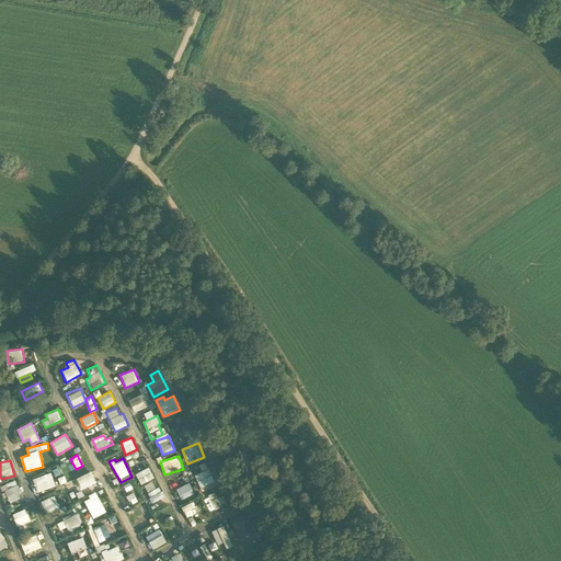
[(149,468),(136,473),(140,485),(155,480),(149,468)]
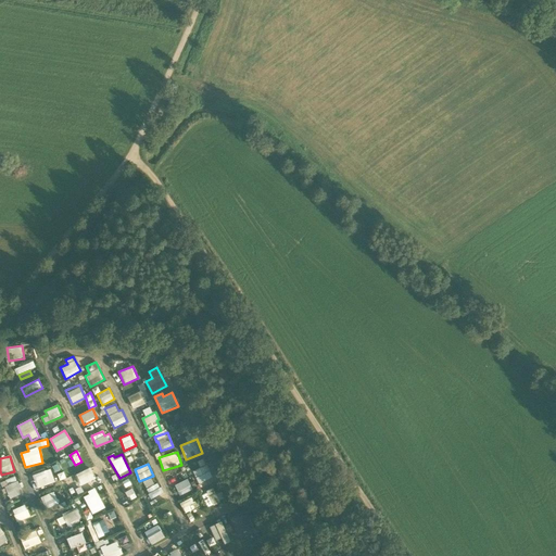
[(206,465),(192,471),(199,483),(213,477),(206,465)]
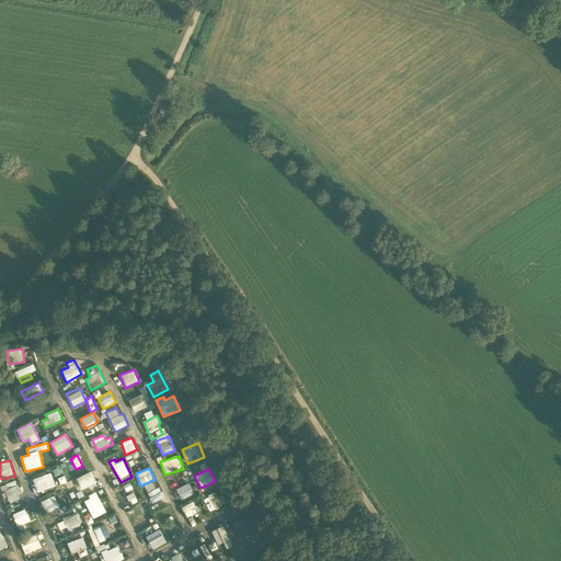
[(76,479),(81,490),(96,482),(92,471),(76,479)]
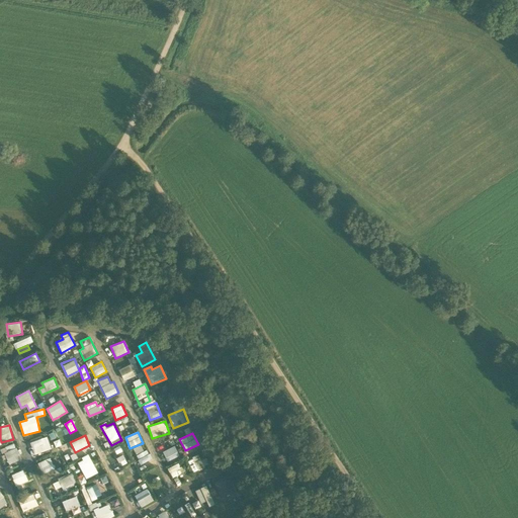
[(30,443),(35,455),(52,449),(47,437),(30,443)]
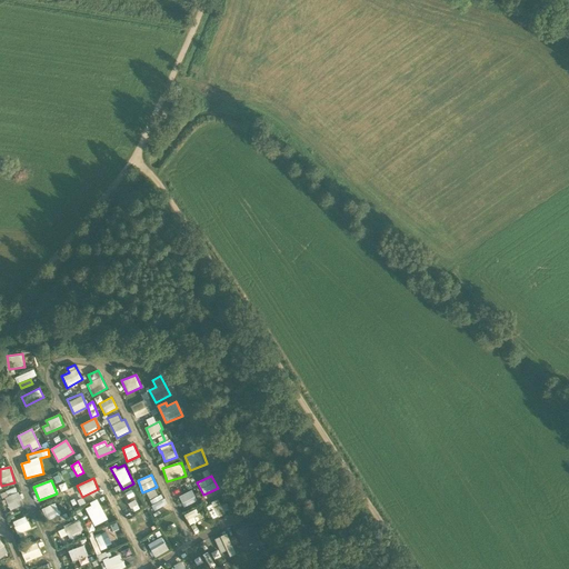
[(171,489),(173,497),(196,489),(192,481),(171,489)]
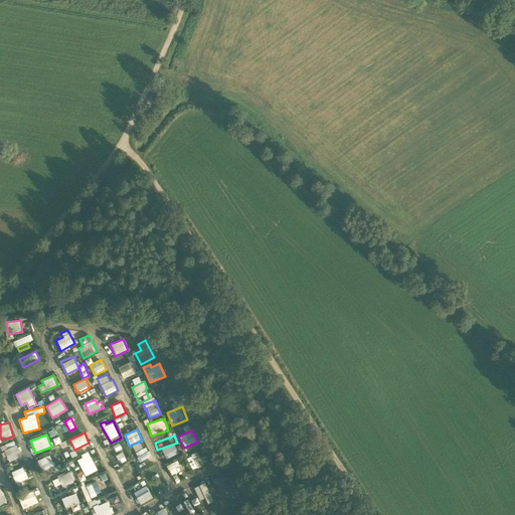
[(3,446),(8,462),(21,458),(15,442),(3,446)]
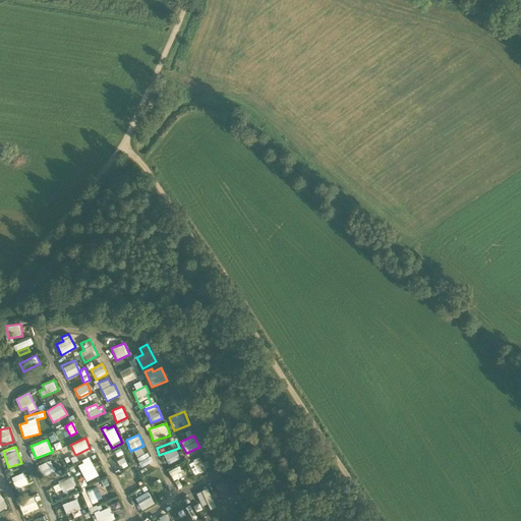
[(136,457),(143,455),(142,448),(135,450),(136,457)]
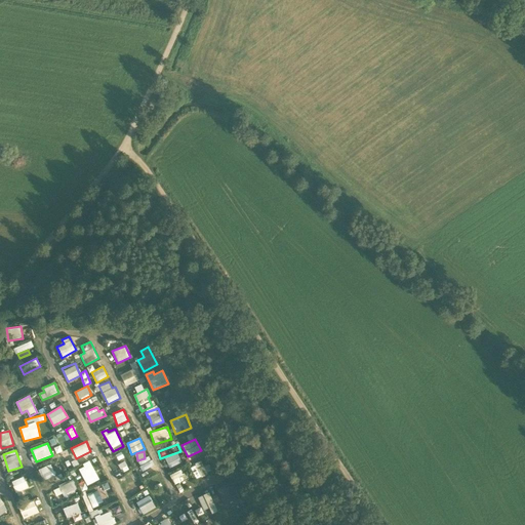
[(177,452),(164,458),(169,469),(182,462),(177,452)]
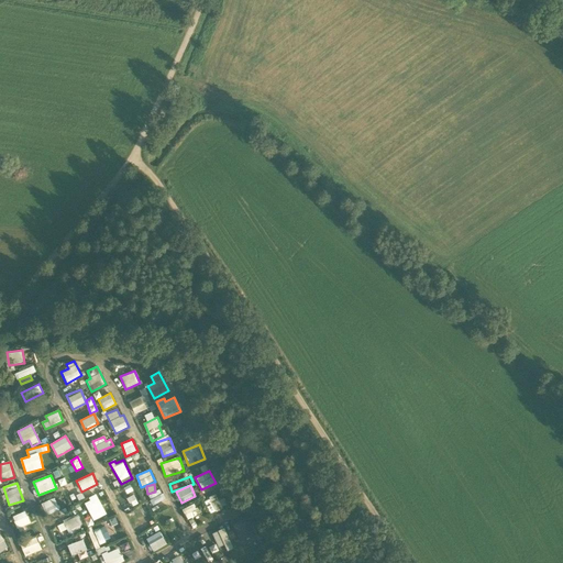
[(158,489),(147,496),(154,505),(165,498),(158,489)]
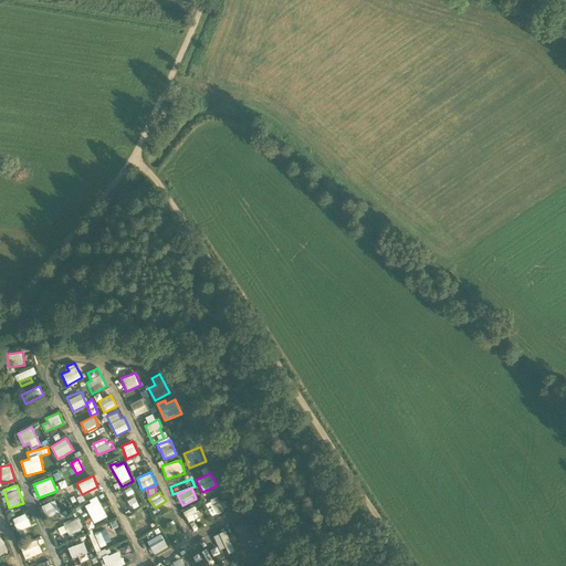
[(133,510),(139,505),(134,496),(127,501),(133,510)]
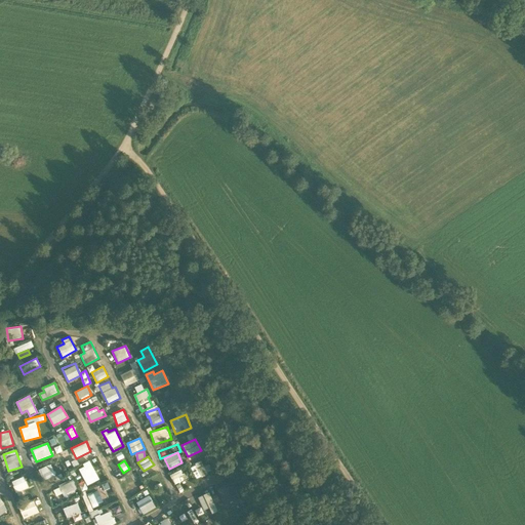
[(190,467),(196,479),(212,471),(209,463),(203,467),(201,461),(190,467)]
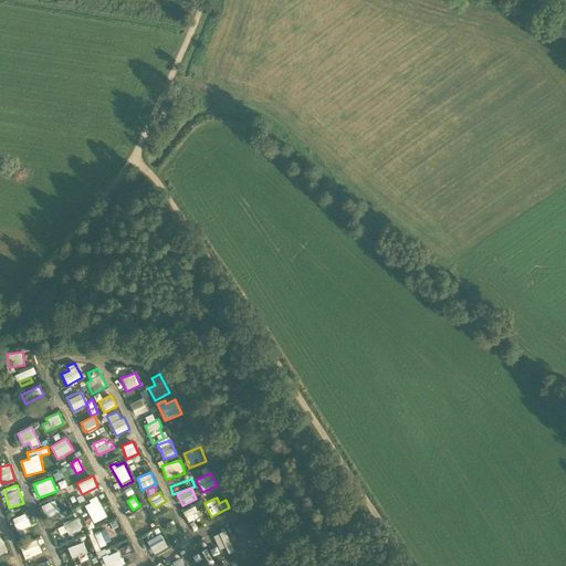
[(97,500),(85,505),(93,522),(105,517),(97,500)]
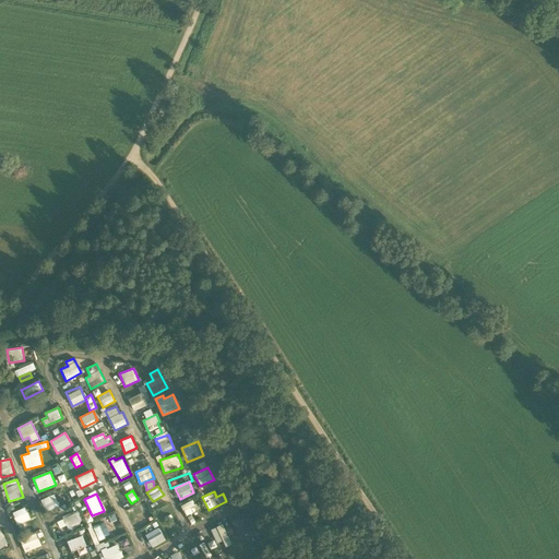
[(44,509),(57,506),(55,496),(40,499),(44,509)]
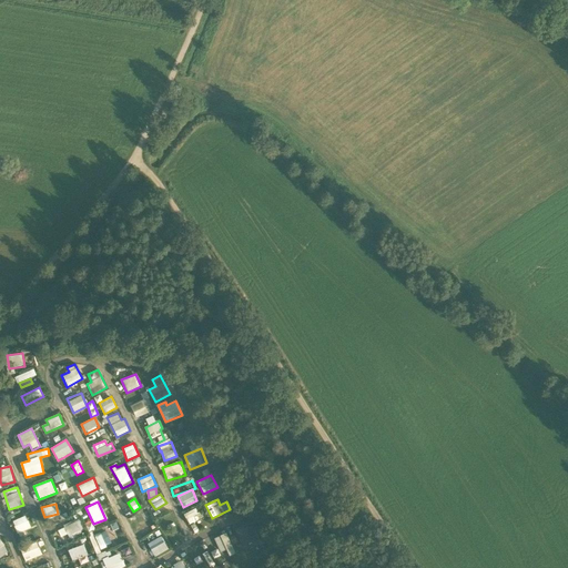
[(20,535),(32,528),(24,515),(12,521),(20,535)]
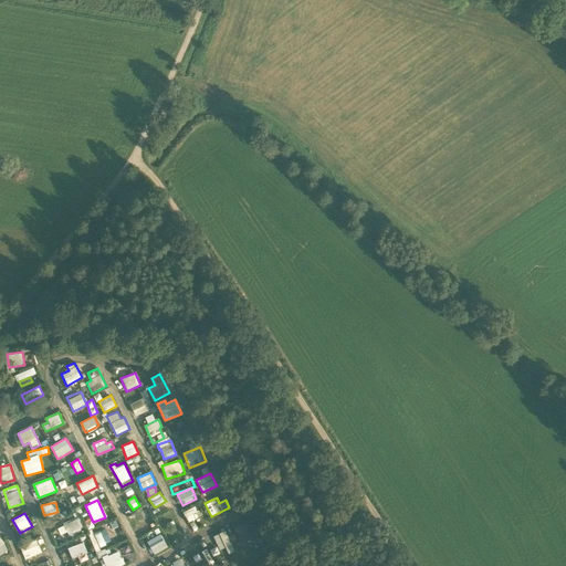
[(80,517),(56,527),(62,541),(85,530),(80,517)]
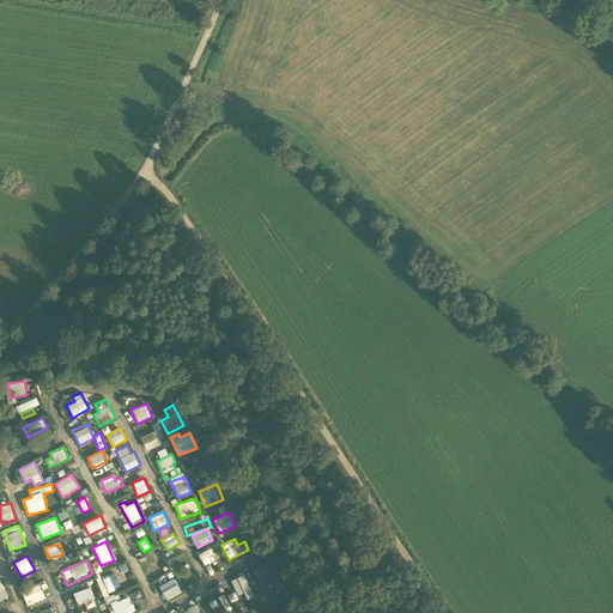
[(145,568),(151,578),(163,572),(157,562),(145,568)]
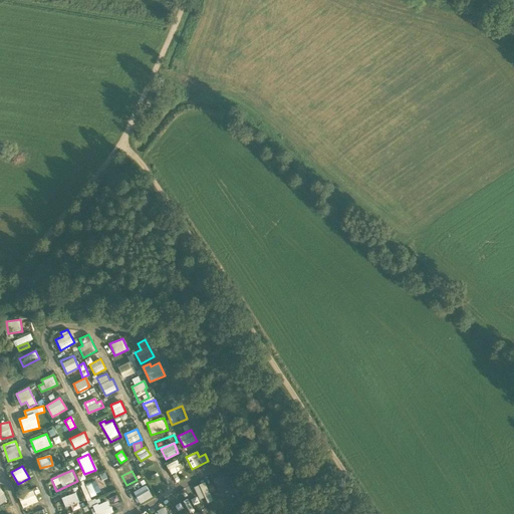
[(213,478),(219,494),(234,488),(228,472),(213,478)]
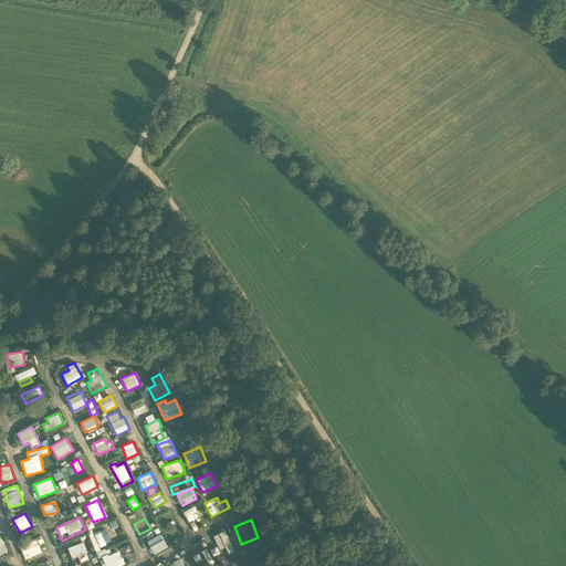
[(98,546),(111,543),(106,528),(95,532),(98,546)]
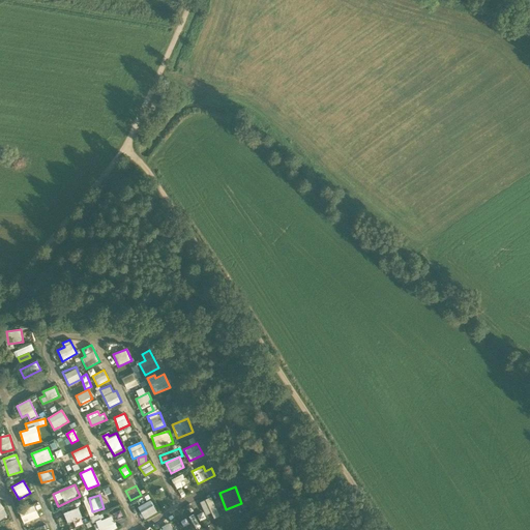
[(204,516),(211,512),(213,519),(218,517),(212,498),(200,502),(204,516)]
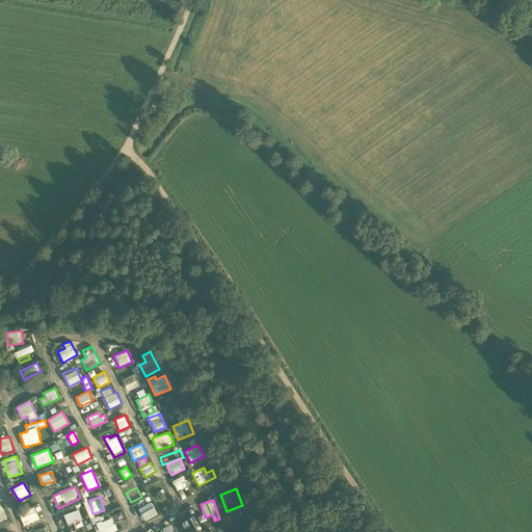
[(87,501),(83,503),(90,517),(94,515),(87,501)]
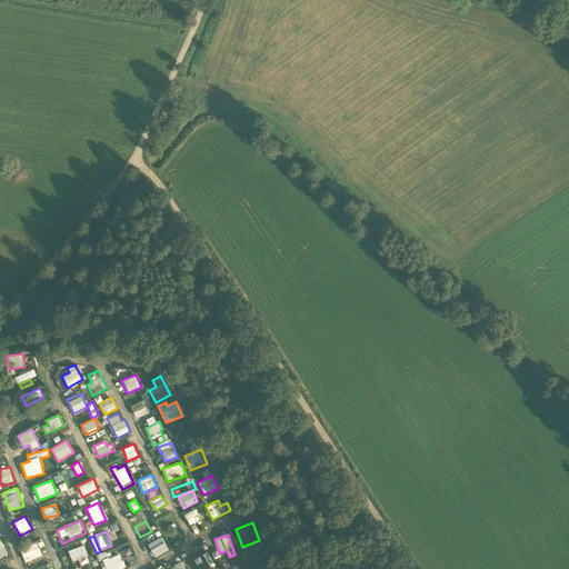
[(147,546),(155,558),(169,549),(161,537),(147,546)]
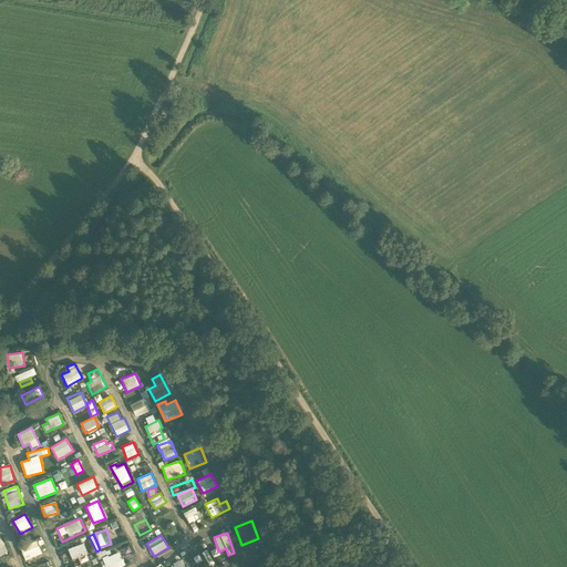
[(68,549),(72,559),(88,553),(84,543),(68,549)]
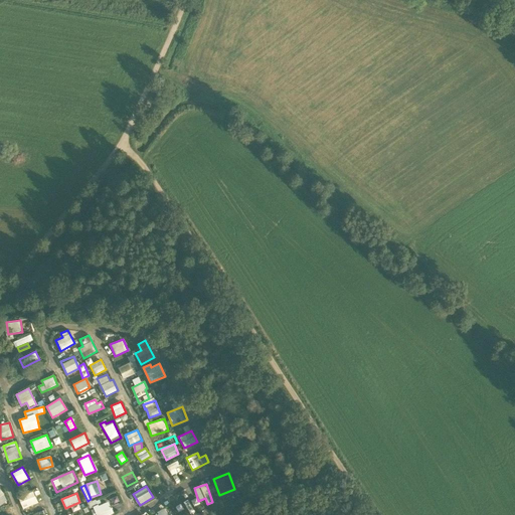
[(19,499),(22,509),(38,503),(34,494),(19,499)]
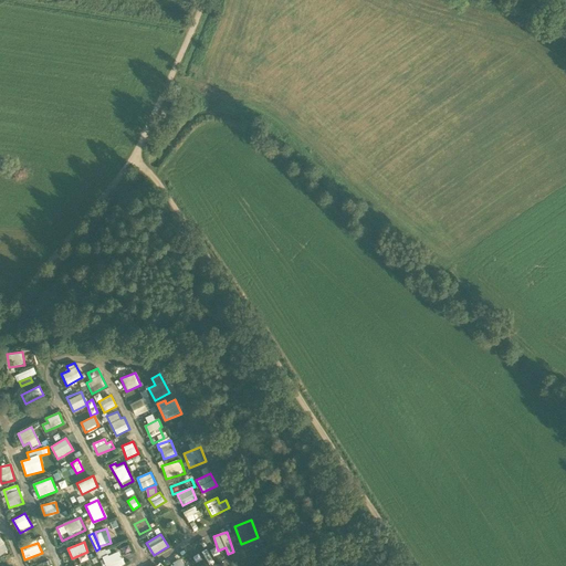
[(206,548),(200,553),(209,565),(215,562),(206,548)]
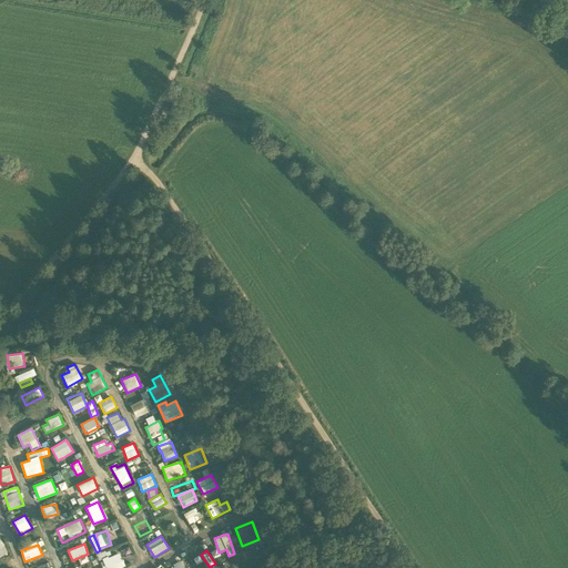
[(103,567),(108,567),(107,567),(122,567),(125,567),(121,553),(109,557),(108,553),(99,555),(102,567),(103,567)]
